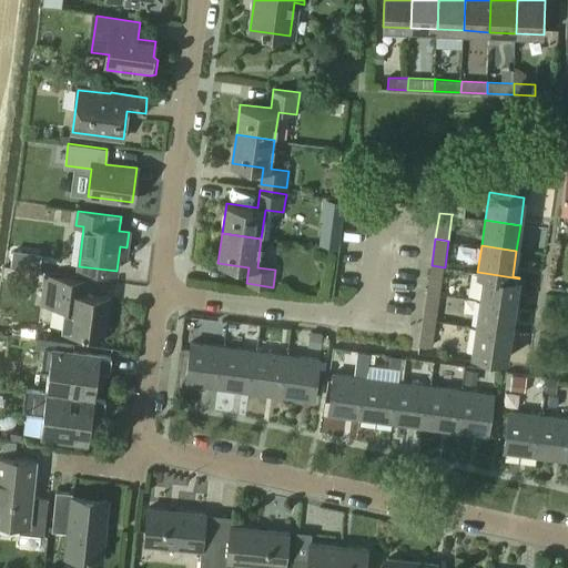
[(445,267),(432,265),(428,287),(442,290),(445,267)]
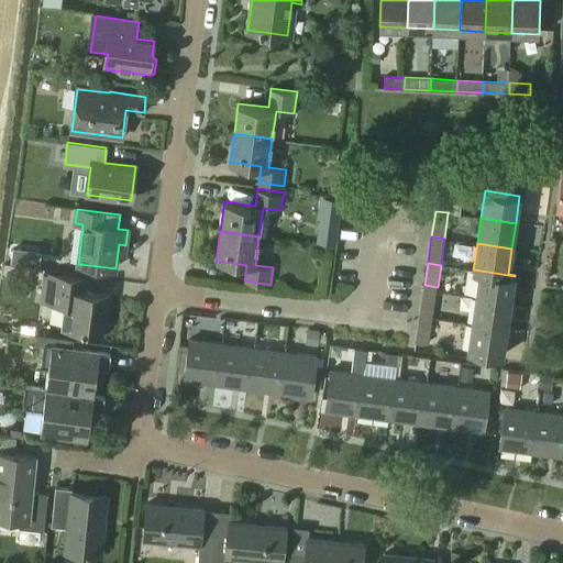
[(511,301),(515,276),(481,271),(476,297),(511,301)]
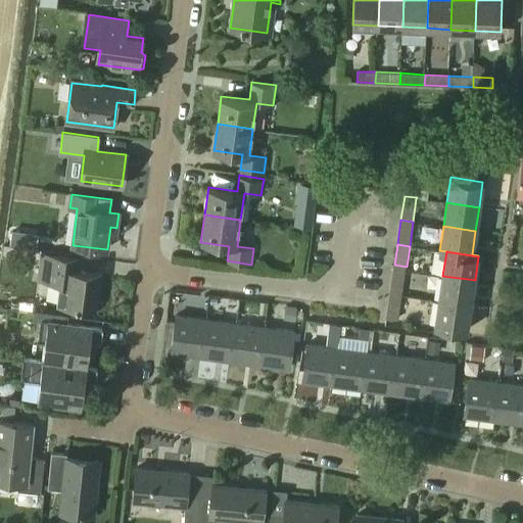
[(96,308),(101,275),(75,272),(77,258),(41,253),(38,275),(50,277),(49,283),(61,284),(58,303),(96,308)]
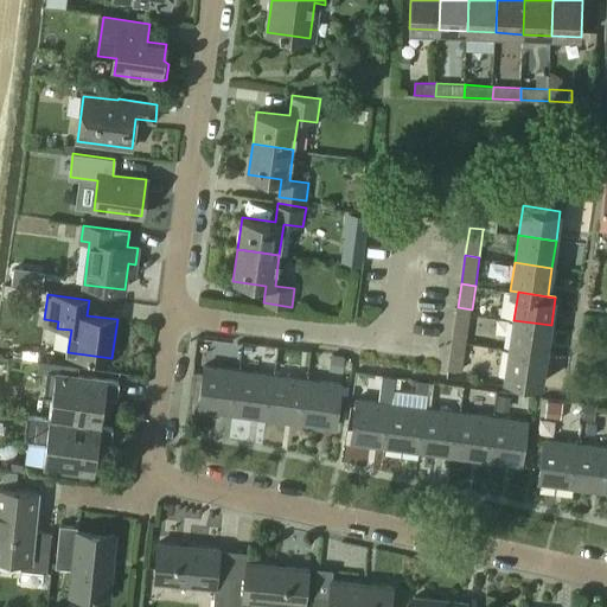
[(458,307),(453,339),(467,342),(472,310),(458,307)]
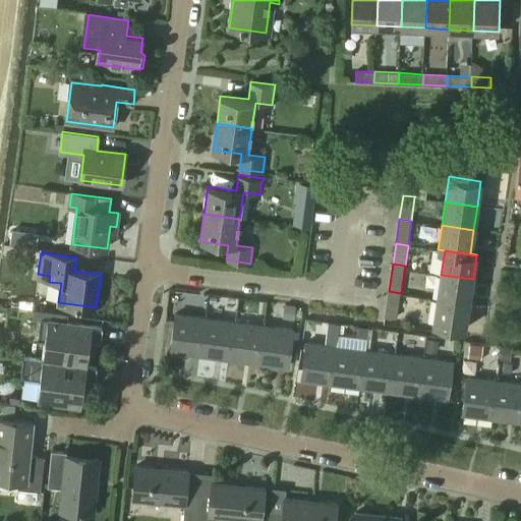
[(469,303),(473,279),(441,275),(437,298),(469,303)]
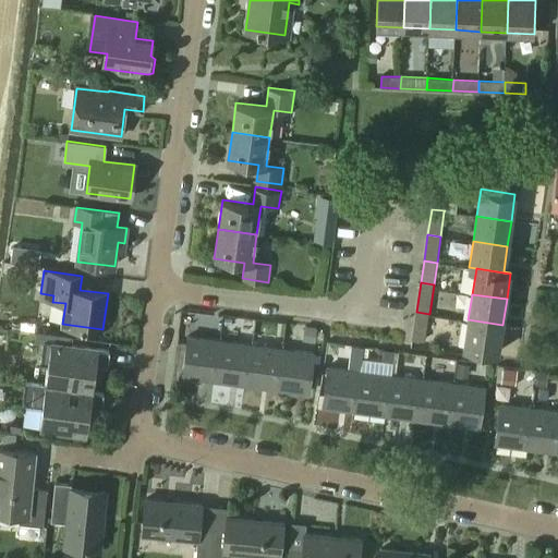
[(425,341),(429,314),(416,312),(412,339),(425,341)]
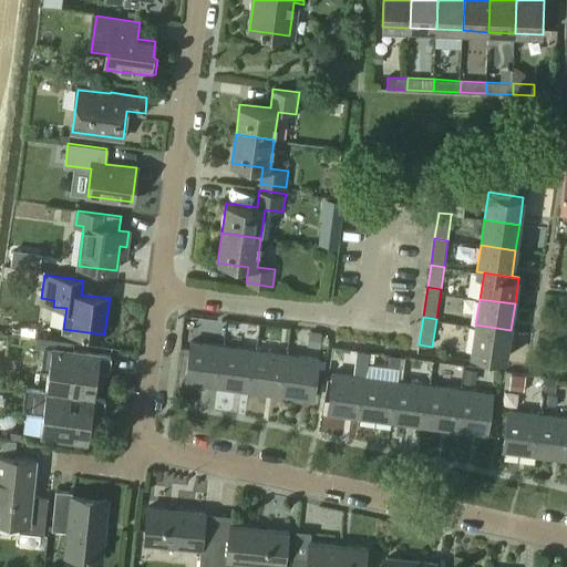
[(506,357),(511,330),(475,325),(472,351),(506,357)]
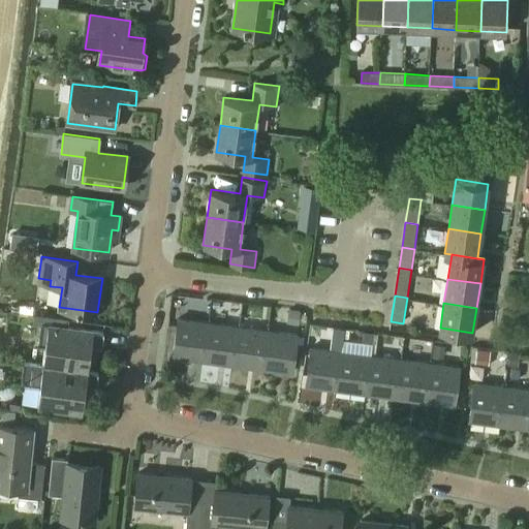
[(175,356),(205,361),(210,322),(179,318),(175,356)]
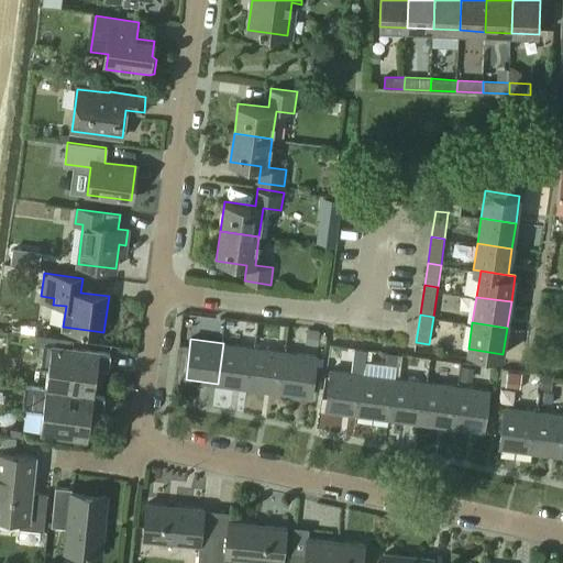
[(218,384),(250,388),(254,348),(223,343),(218,384)]
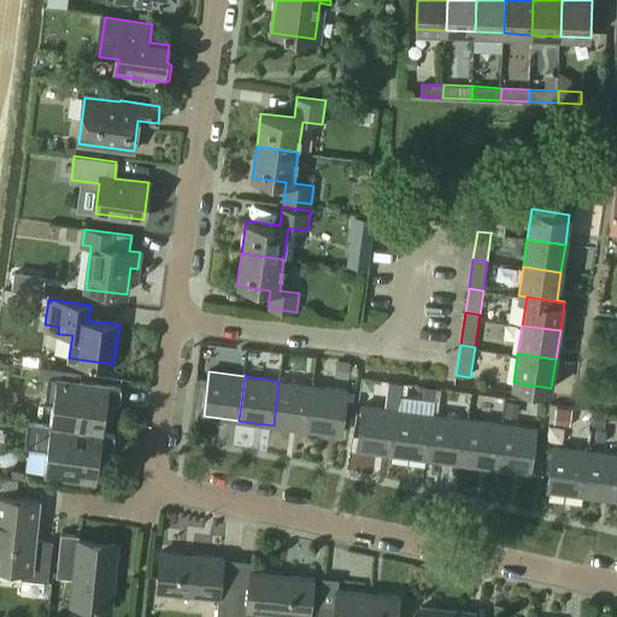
[(54,403),(51,427),(100,434),(105,401),(118,404),(121,388),(48,377),(45,401),(54,403)]
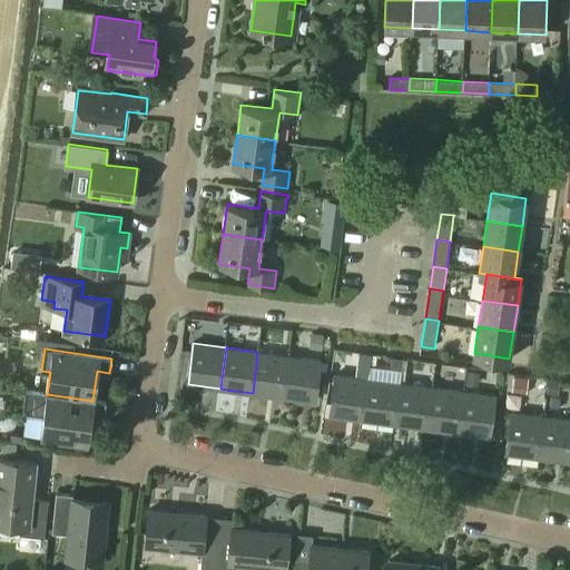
[(253,393),(284,396),(290,356),(257,352),(253,393)]
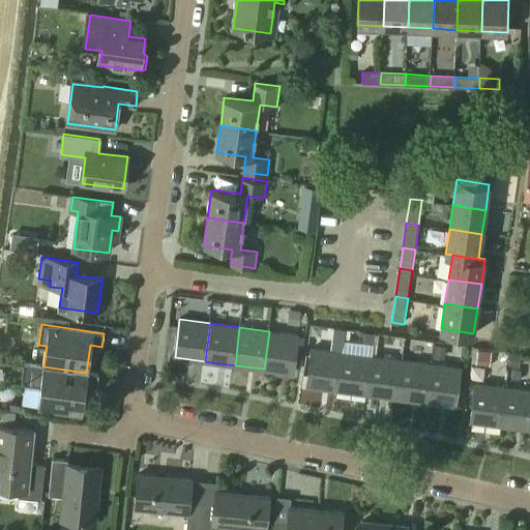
[(299,335),(269,331),(264,369),(295,373),(299,335)]
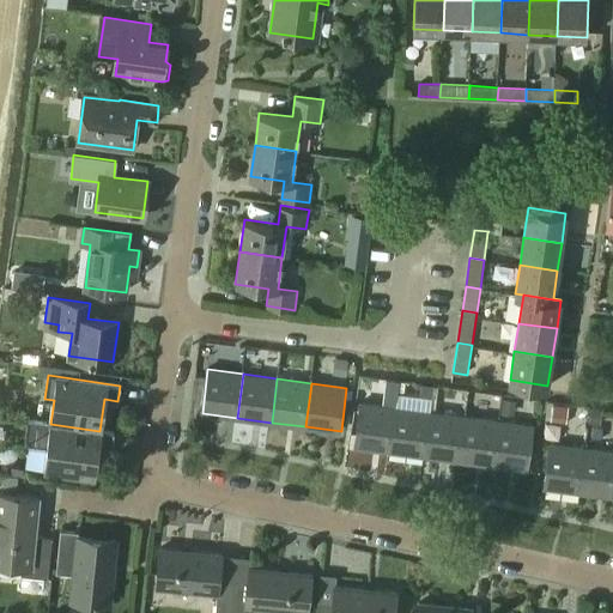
[(356,445),(390,450),(396,407),(360,402),(356,445)]
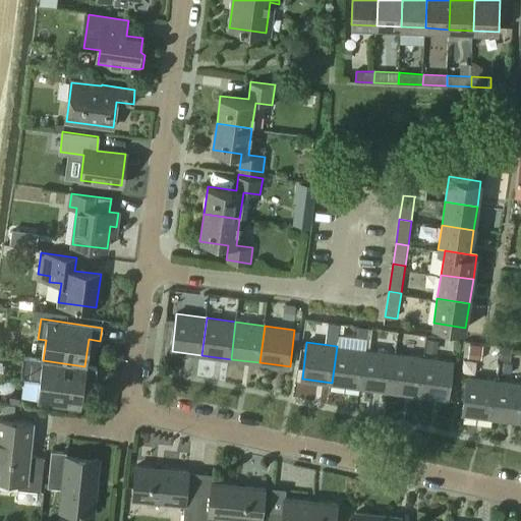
[(332,383),(361,387),(366,349),(337,346),(332,383)]
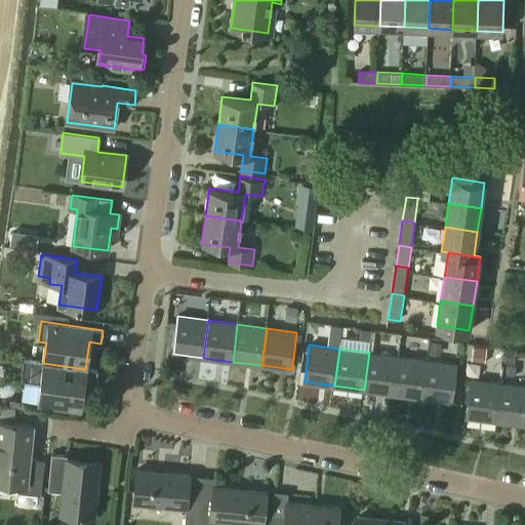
[(364,390),(394,394),(399,356),(369,352),(364,390)]
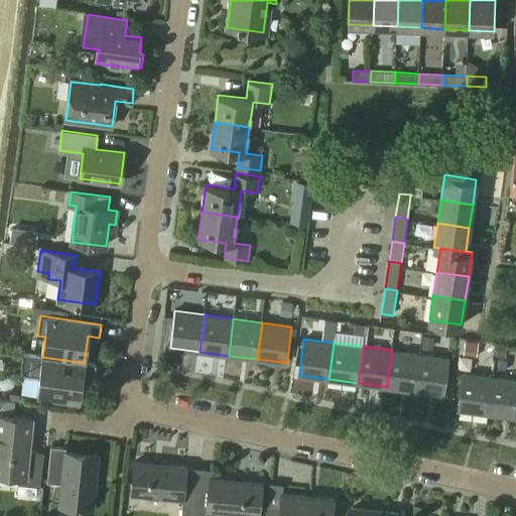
[(387,387),(415,391),(420,354),(392,350),(387,387)]
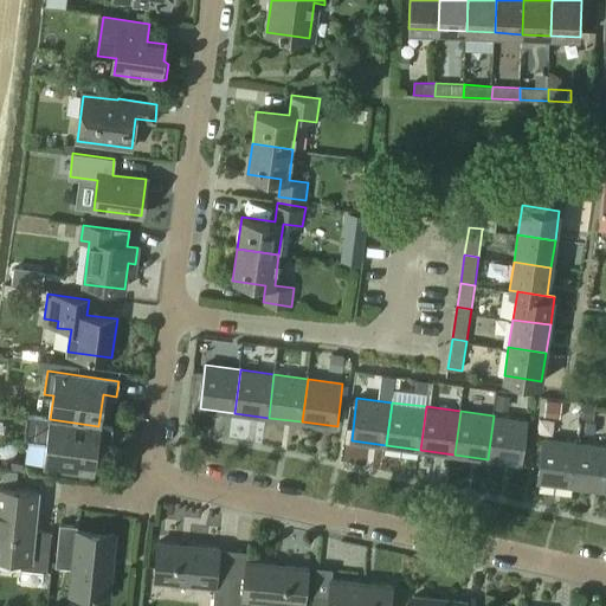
[(111,427),(98,426),(50,419),(27,416),(24,439),(46,443),(43,465),(92,472),(97,440),(110,443),(111,427)]
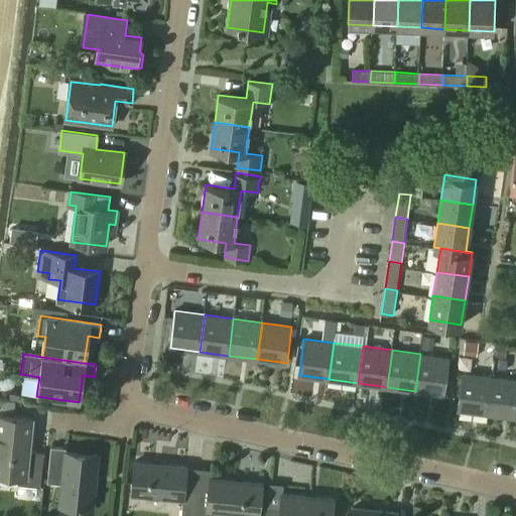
[(450,358),(420,354),(415,391),(445,395),(450,358)]
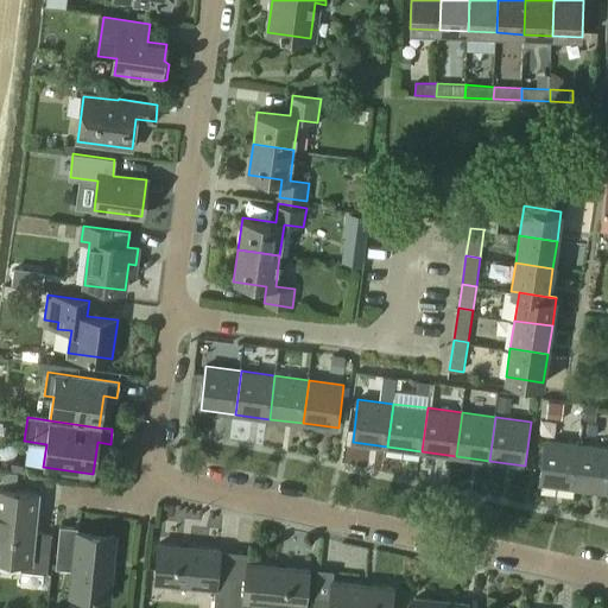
[(540,483),(576,488),(581,447),(546,442),(540,483)]
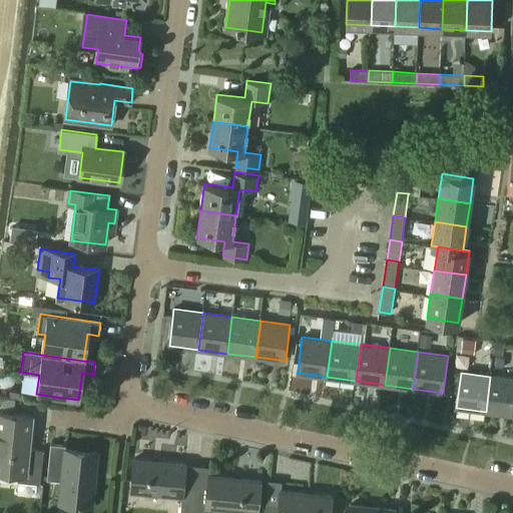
[(486,412),(512,415),(512,379),(490,377),(486,412)]
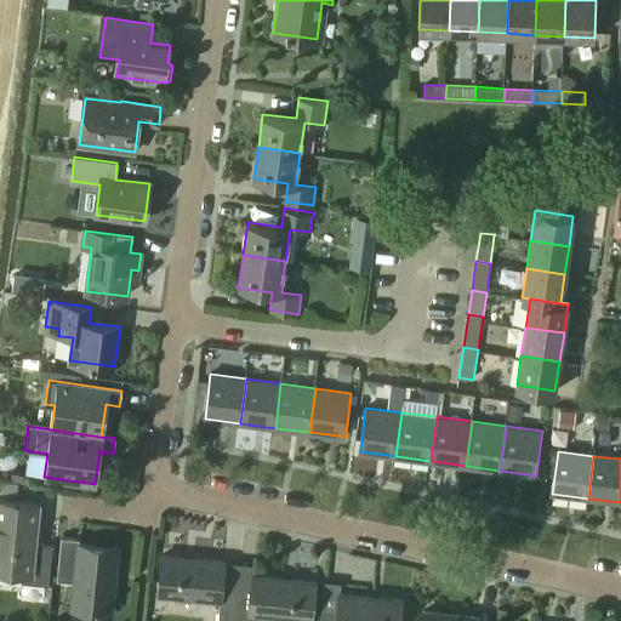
[(0,573),(22,575),(21,584),(49,586),(53,545),(35,542),(39,505),(0,500),(0,573)]
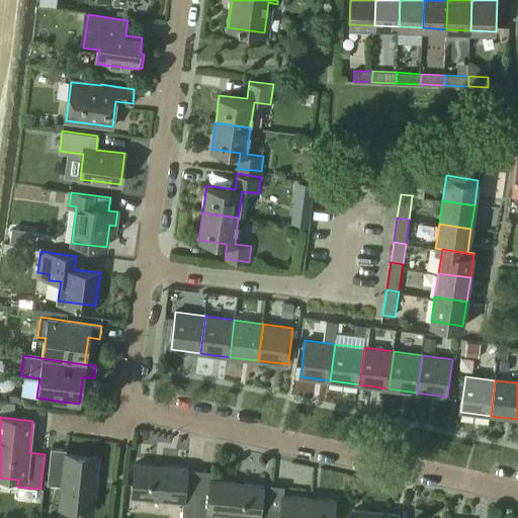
[(98,458),(67,455),(67,450),(52,449),(48,486),(62,487),(60,509),(92,513),(98,458)]
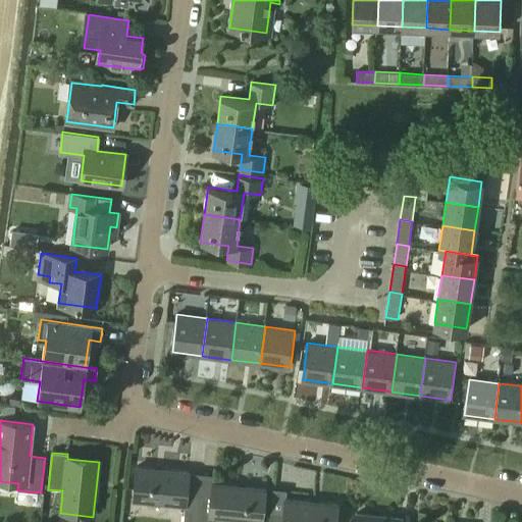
[(136,467),(134,500),(185,505),(183,521),(196,521),(200,496),(188,493),(190,472),(136,467)]
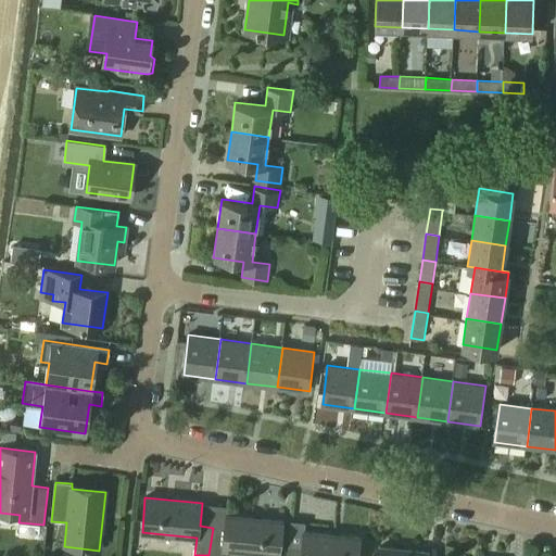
[(213,528),(209,555),(222,555),(223,551),(223,550),(239,552),(238,555),(277,555),(278,555),(279,555),(282,523),(282,521),(228,516),(227,529),(213,528)]
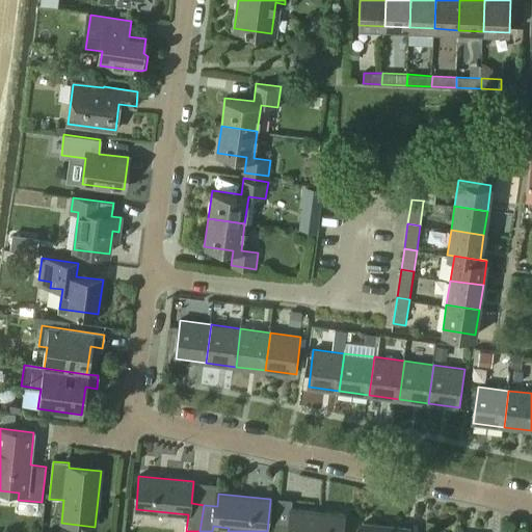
[(343,531),(345,515),(291,509),(289,526),(275,524),(274,531),(343,531)]
